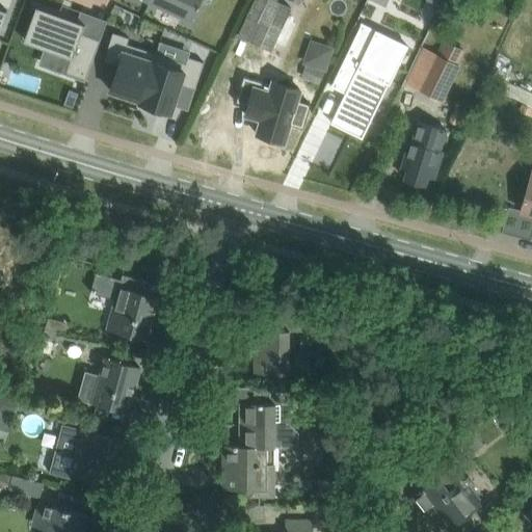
[(145,0),(192,21),(202,0),(145,0)]
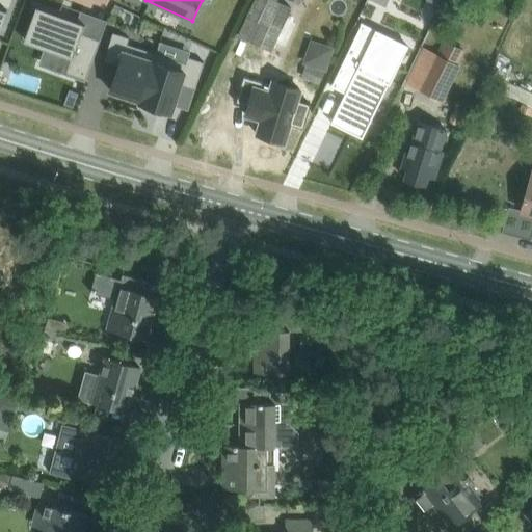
[(270,50),(291,5),(278,0),(249,0),(235,34),(270,50)]
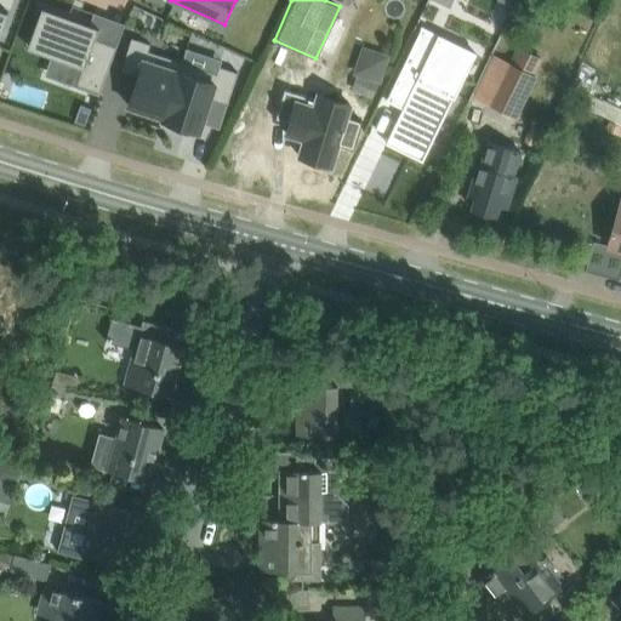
[(83,67),(75,85),(100,95),(118,45),(89,34),(91,24),(43,7),(28,47),(83,67)]
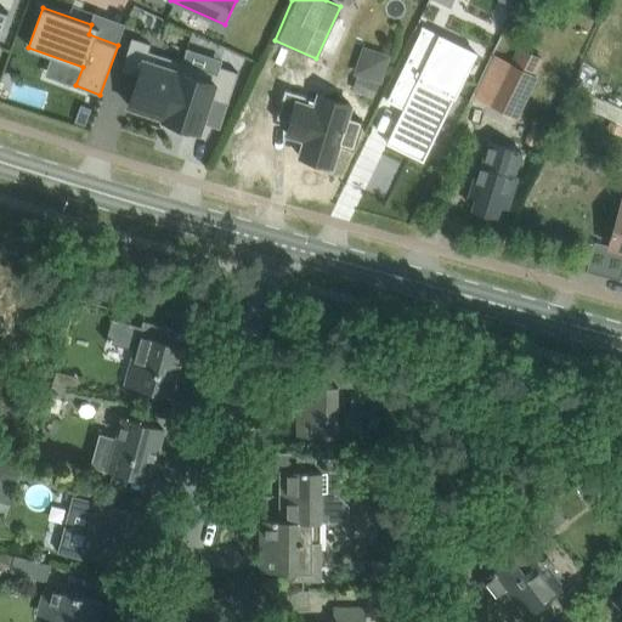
[(402,112),(386,145),(425,164),(476,57),(422,30),(386,105),(402,112)]
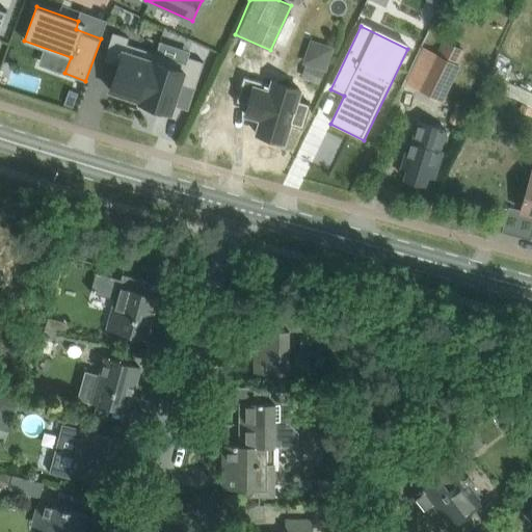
[(116,71),(107,99),(138,108),(152,68),(132,61),(135,53),(124,50),(126,44),(110,38),(101,65),(116,71)]
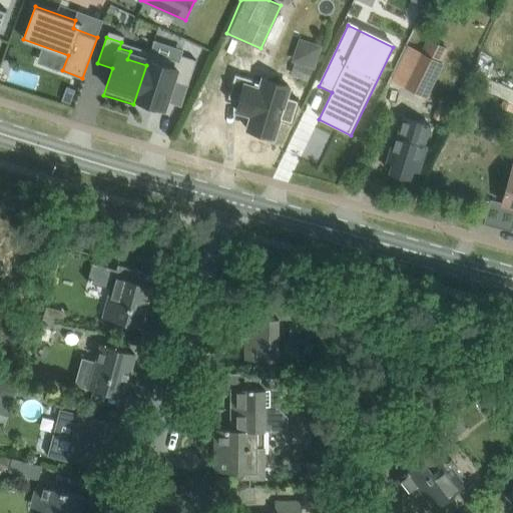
[(426,95),(449,47),(428,37),(421,53),(420,52),(404,85),(426,95)]
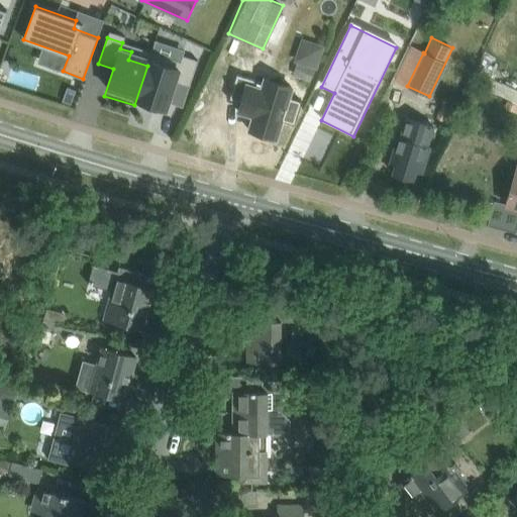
[(293,63),(297,64),(294,75),(311,80),(315,70),(317,70),(325,45),(301,38),(293,63)]
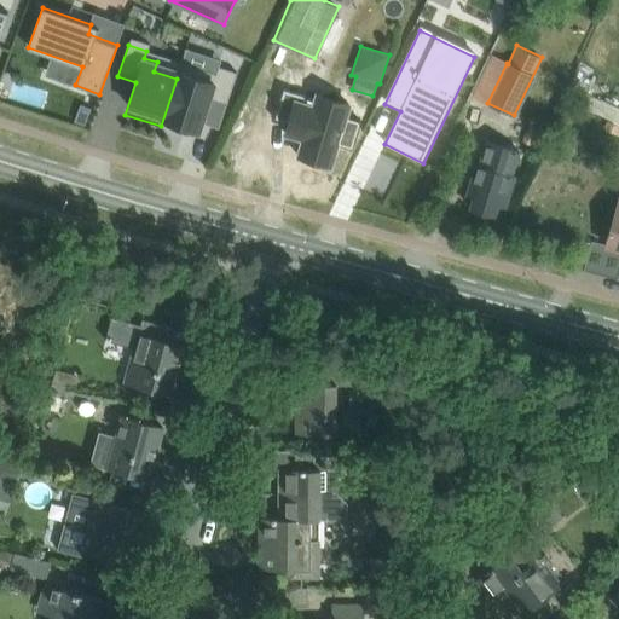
[(161,126),(160,128),(198,140),(209,106),(227,113),(237,80),(219,74),(217,81),(179,69),(177,79),(161,126)]
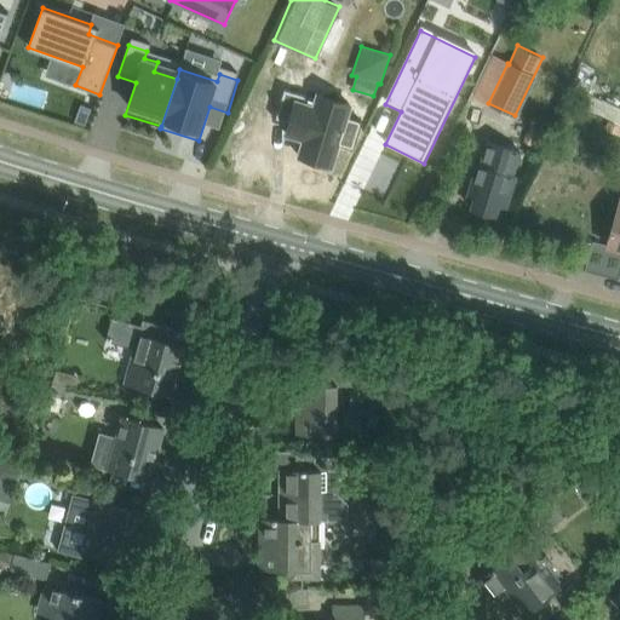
[(317,98),(315,97),(299,93),(285,89),(275,119),(290,124),(287,132),(287,133),(288,133),(305,139),(299,156),(300,156),(302,156),(331,165),(332,166),(338,144),(342,145),(354,149),(362,121),(350,118),(346,116),(350,104),(349,104),(320,95),(319,95),(317,98)]
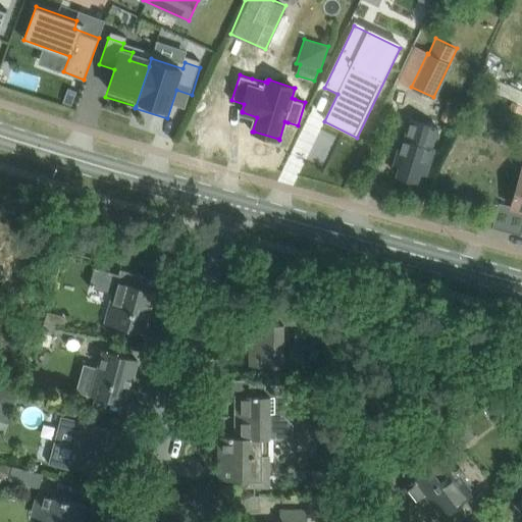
[(68,88),(63,102),(72,105),(77,91),(68,88)]
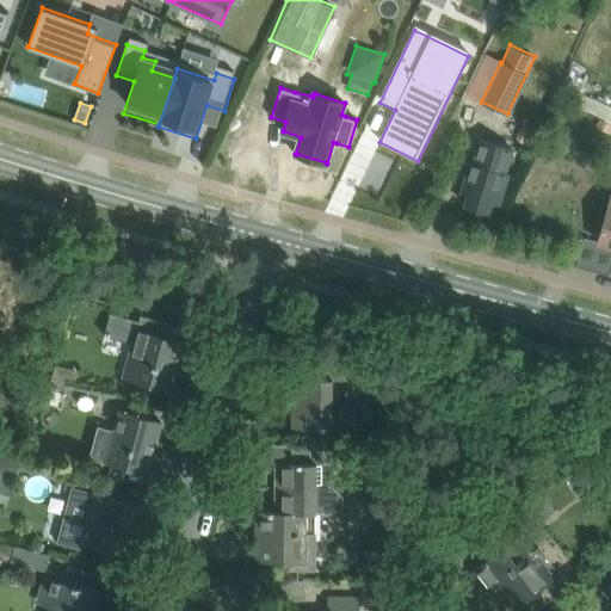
[(474,162),(471,161),(463,193),(469,196),(467,205),(488,213),(491,202),(498,204),(507,172),(506,172),(513,149),(480,139),(474,162)]
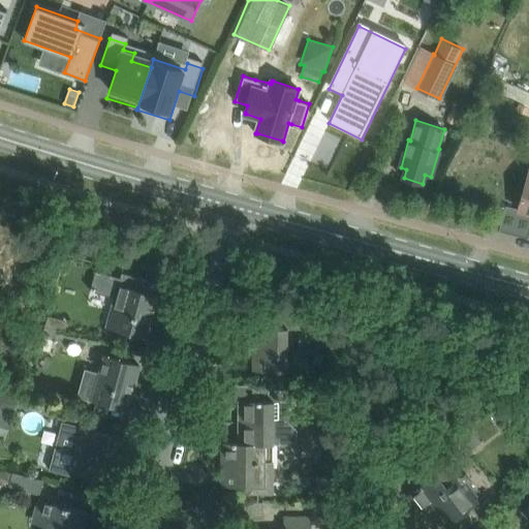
[(528,170),(519,209),(528,212),(528,170)]
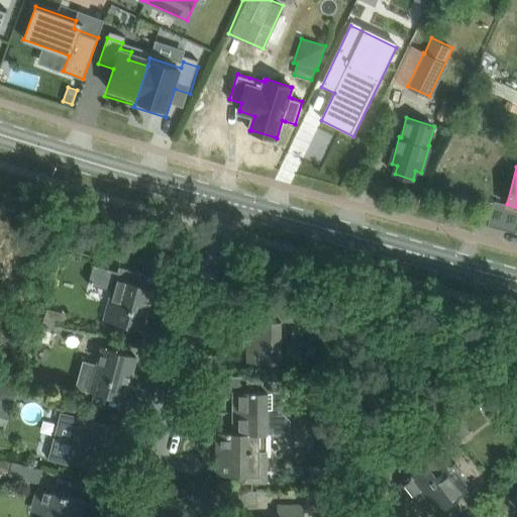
[(94,265),(89,284),(113,291),(111,298),(116,300),(111,320),(124,324),(144,329),(156,289),(149,287),(152,275),(119,266),(118,271),(94,265)]
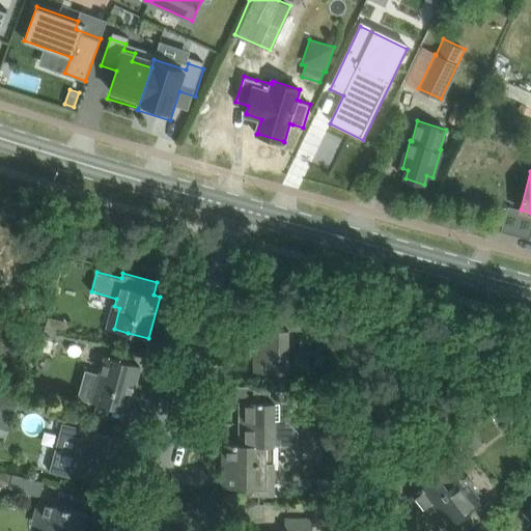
[(304,331),(304,330),(304,317),(289,317),(289,315),(275,315),(275,312),(261,312),(260,329),(254,329),(254,372),(289,372),(289,331),(304,331)]
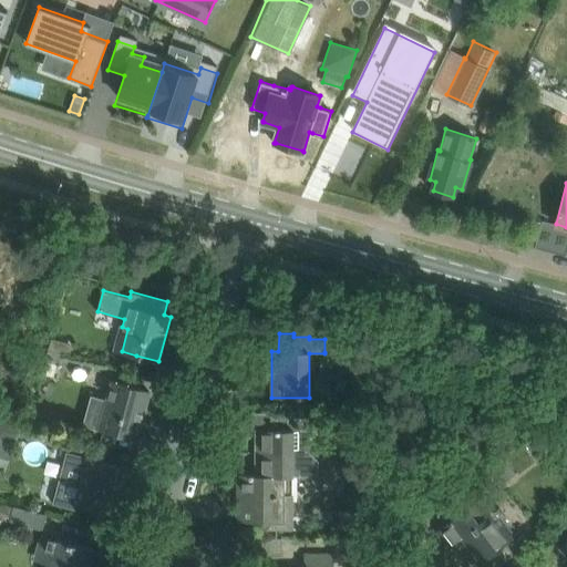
[(63,341),(51,338),(49,349),(60,353),(63,341)]
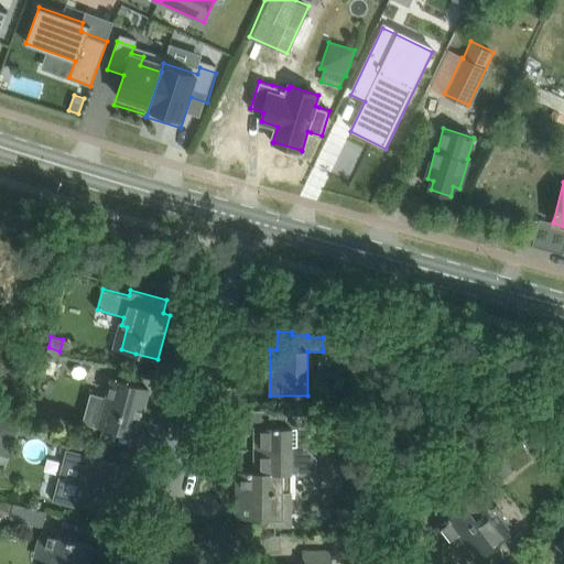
[(46,356),(46,357),(62,361),(65,353),(60,351),(53,349),(49,347),(46,356)]
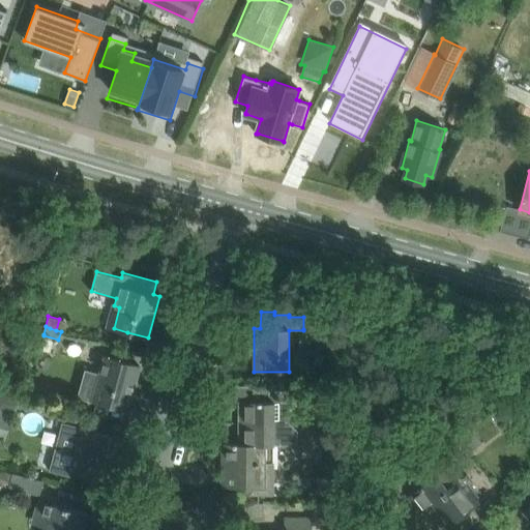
[(105,356),(100,373),(89,370),(82,398),(100,403),(120,408),(124,394),(131,396),(140,365),(105,356)]
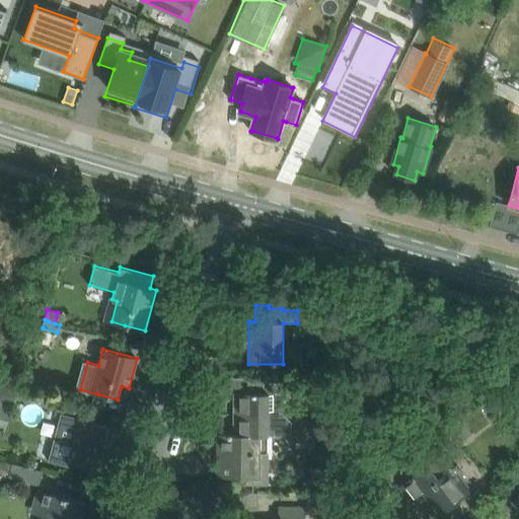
[(395,379),(379,378),(379,391),(394,392),(395,379)]
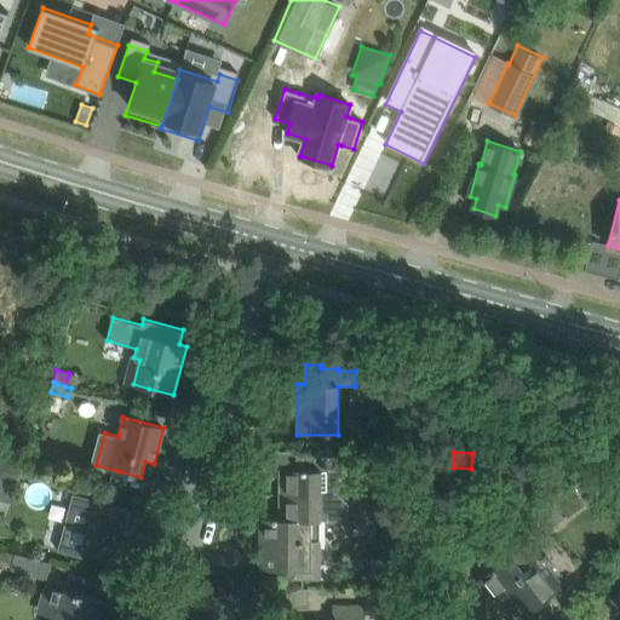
[(322,469),(315,469),(315,453),(296,453),(296,469),(280,469),(280,518),(320,518),(321,518),(348,518),(348,501),(337,491),(321,491),(322,469)]
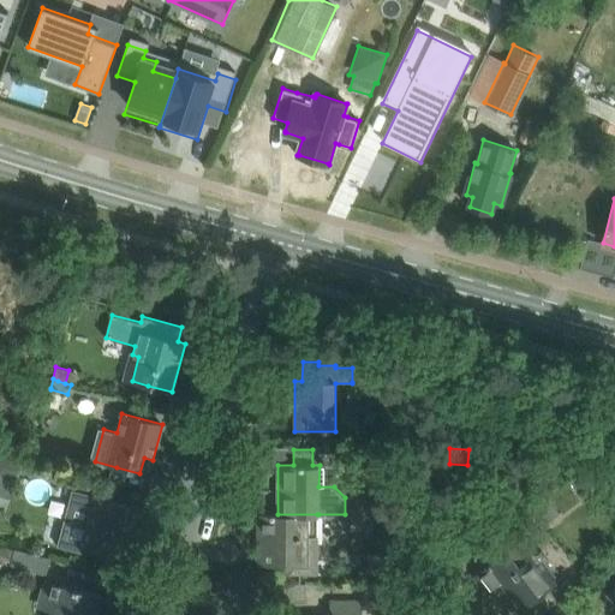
[(3,455),(0,463),(0,475),(16,481),(22,463),(3,455)]
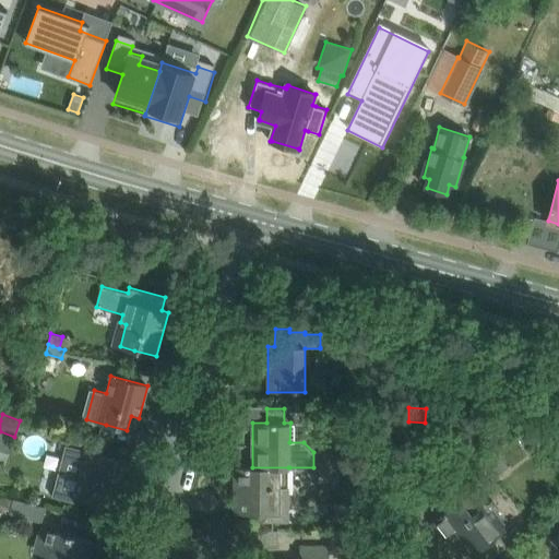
[(527,429),(519,437),(523,442),(530,443),(535,439),(527,429)]
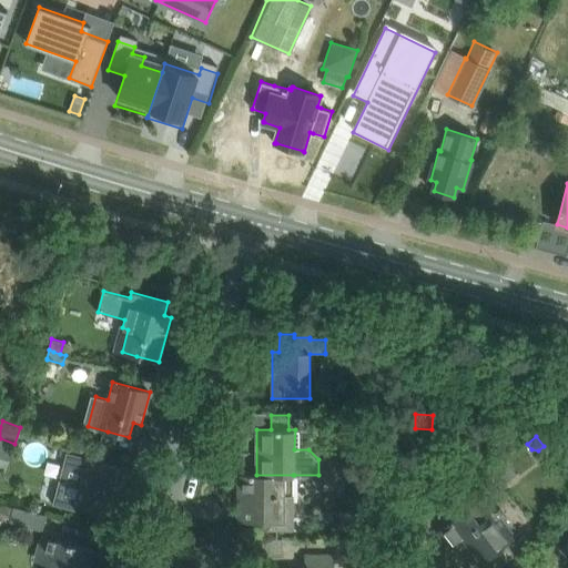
[(129,469),(88,459),(88,457),(67,452),(53,504),(77,510),(78,503),(109,511),(117,484),(124,486),(129,469)]
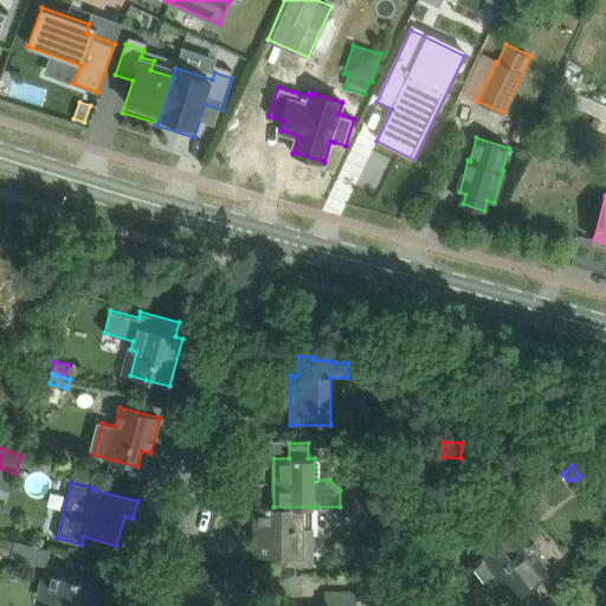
[(553,507),(540,490),(526,503),(537,519),(553,507)]
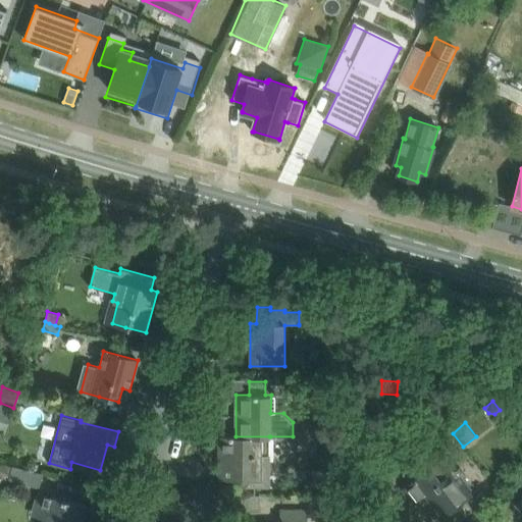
[(246,486),(266,486),(269,486),(269,436),(236,436),(218,436),(218,479),(246,479),(246,486)]
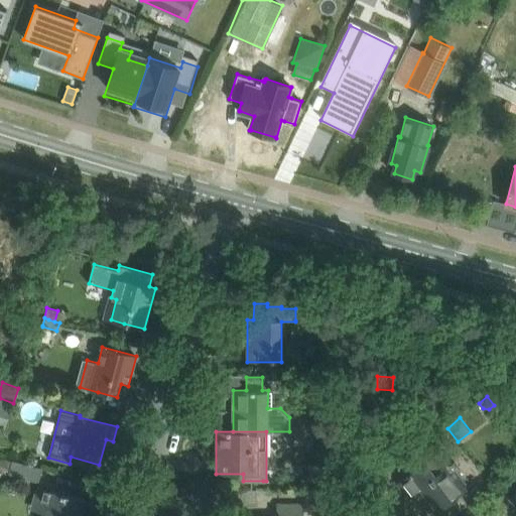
[(440,448),(416,468),(409,460),(398,469),(405,477),(397,483),(409,498),(421,489),(438,511),(470,488),(455,469),(458,466),(454,460),(450,463),(440,448)]
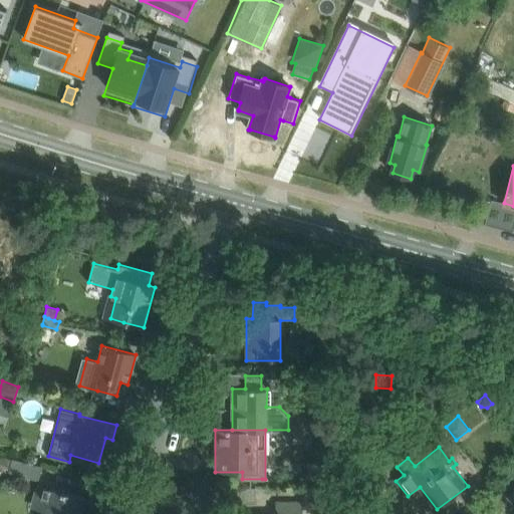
[(11,458),(11,459),(1,456),(0,458),(0,464),(3,465),(2,468),(9,470),(8,472),(38,480),(42,466),(11,458)]
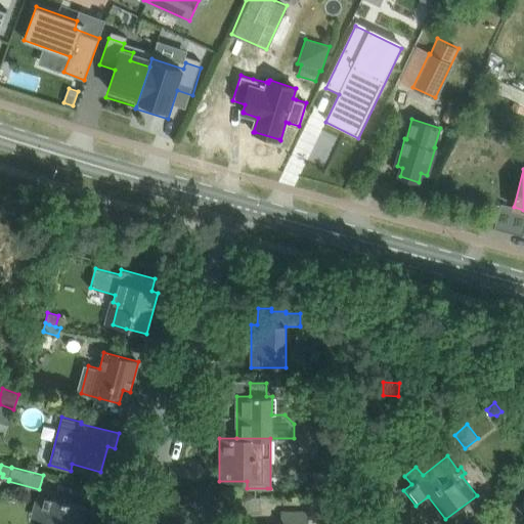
[(46,523),(81,523),(86,507),(39,493),(32,517),(47,521),(46,523)]
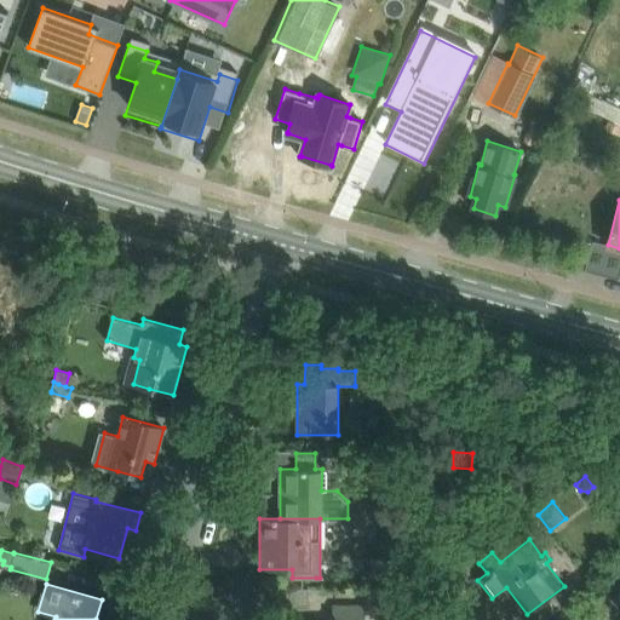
[(298,587),(298,608),(309,608),(309,587),(298,587)]
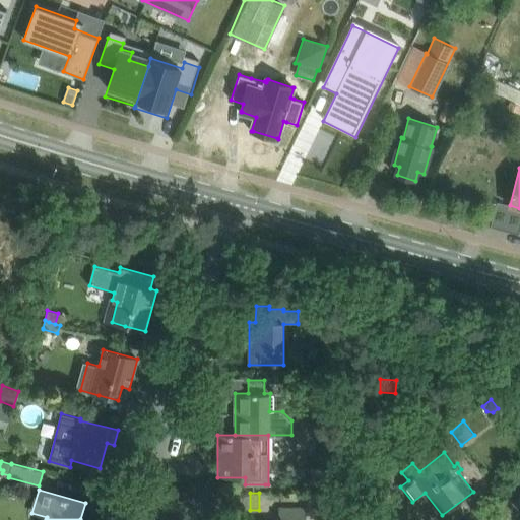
[(305,519),(306,509),(280,509),(279,519),(305,519)]
